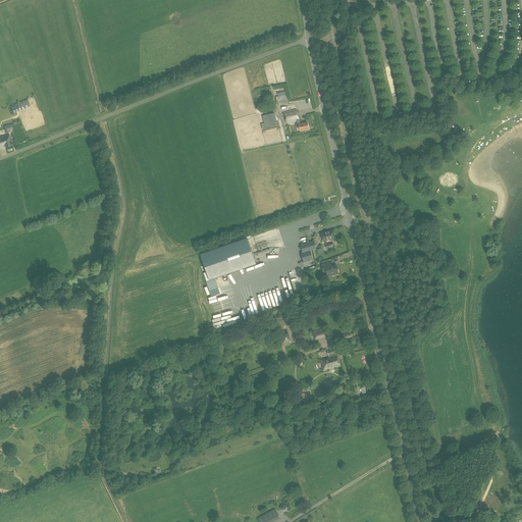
[(277,104),(289,102),(288,95),(276,97),(277,104)]
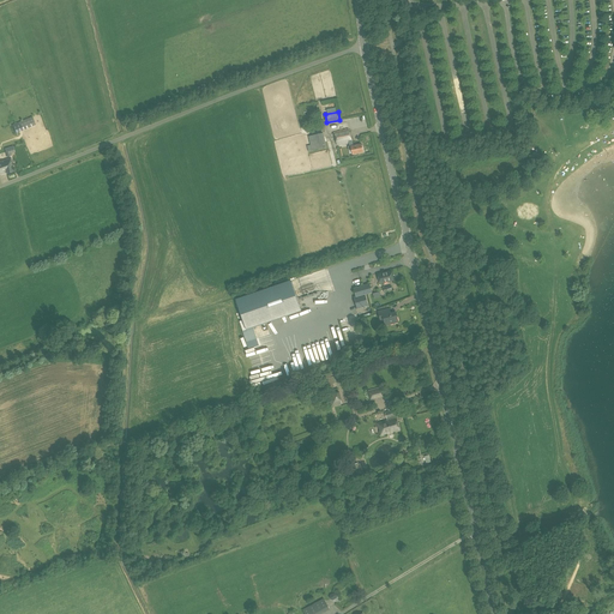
[(34,121),(32,116),(29,118),(19,122),(12,126),(14,131),(22,128),(35,122),(34,121)]
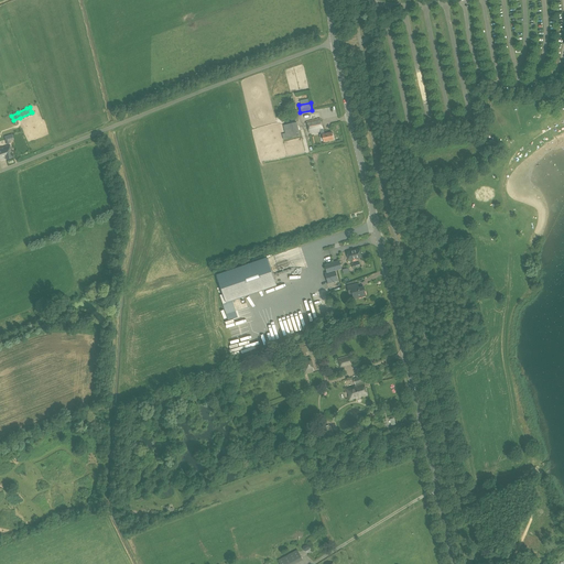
[(324,134),(324,133),(321,118),(307,121),(310,133),(321,131),(322,134),(320,134),(321,138),(323,138),(324,142),(334,140),(332,132),(324,134)]
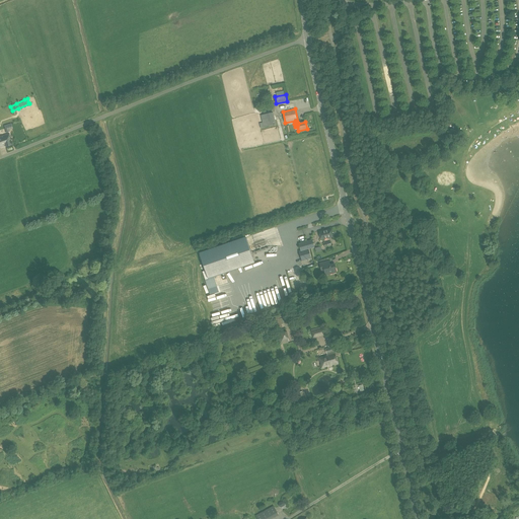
[(261,116),(264,128),(276,125),(273,113),(261,116)]
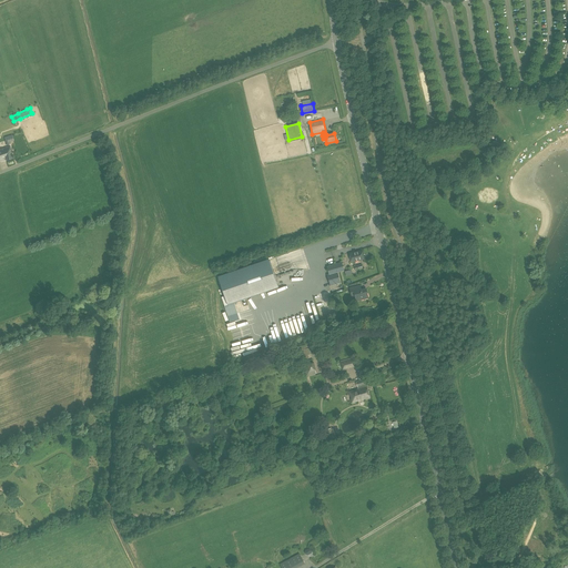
[(0,161),(6,160),(7,161),(12,159),(10,150),(11,150),(10,146),(9,146),(0,149),(0,161)]
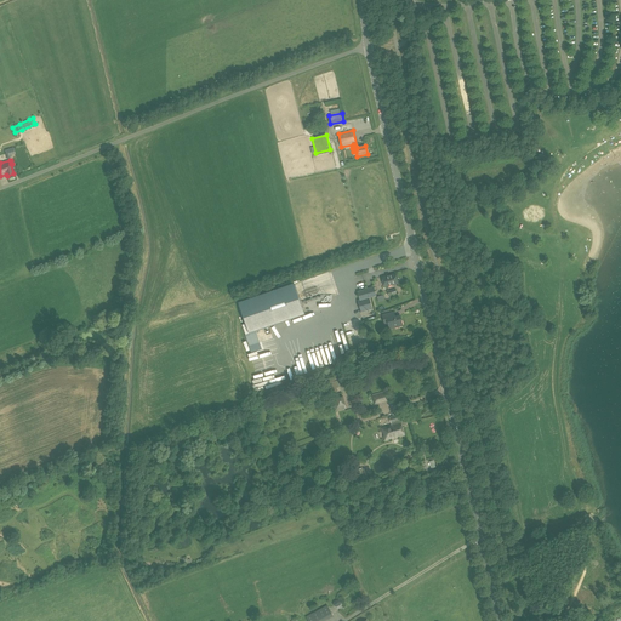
[(382,278),(385,288),(398,284),(396,274),(382,278)]
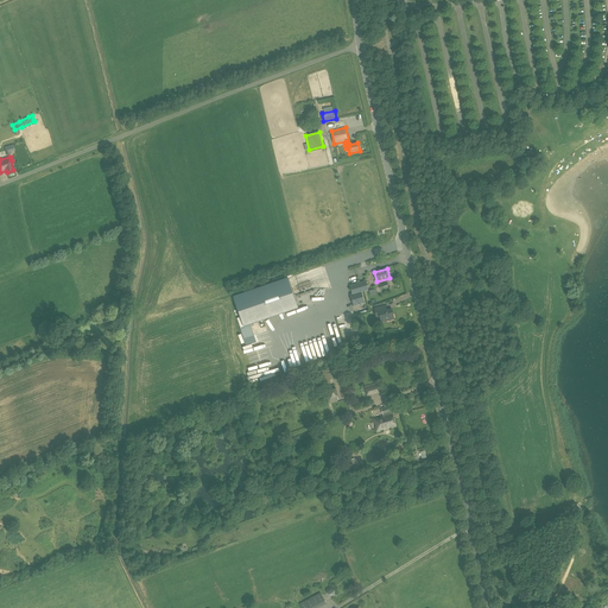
[(325,270),(292,279),(298,299),(331,289),(325,270)]
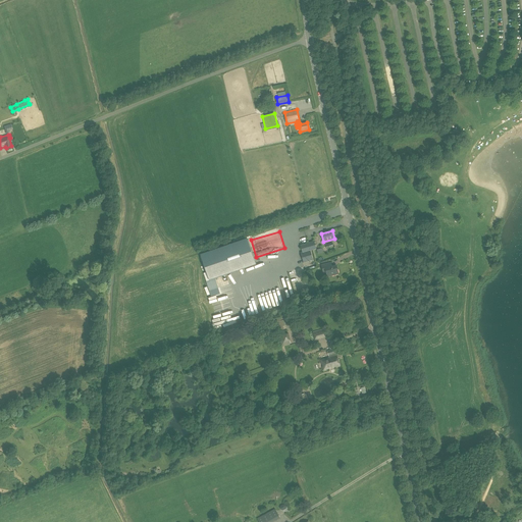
[(209,280),(256,264),(248,239),(201,255),(209,280)]
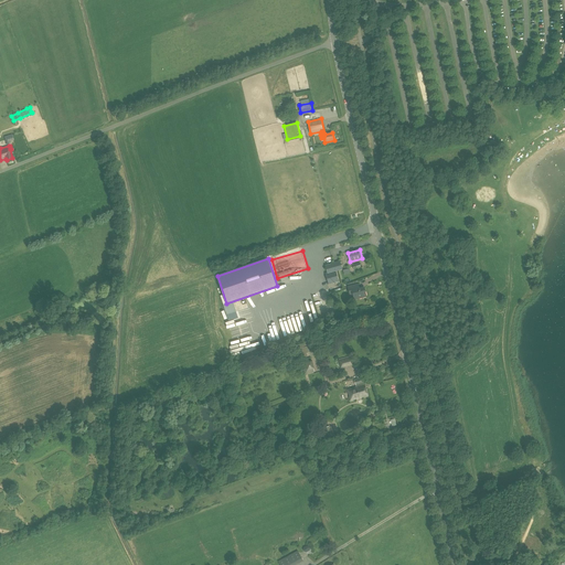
[(328,274),(336,272),(342,269),(340,262),(326,265),(328,274)]
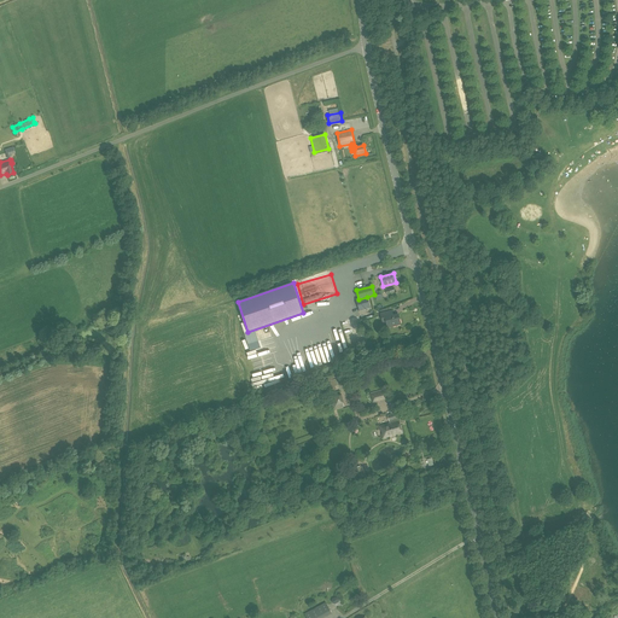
[(371,308),(367,297),(359,299),(356,299),(360,310),(371,308)]
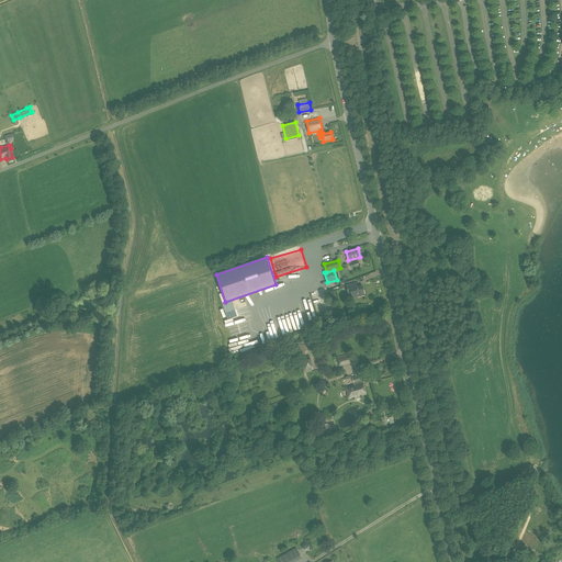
[(347,285),(348,293),(351,292),(352,298),(364,295),(362,287),(355,289),(353,284),(347,285)]
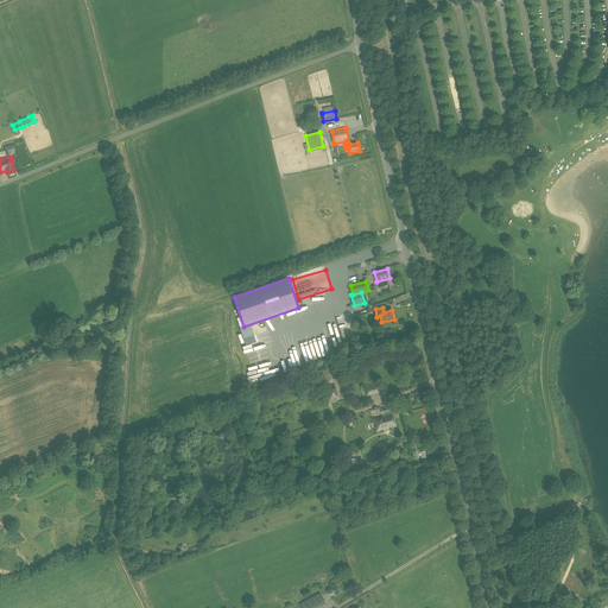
[(267,354),(255,358),(258,362),(273,358),(270,349),(266,350),(267,354)]
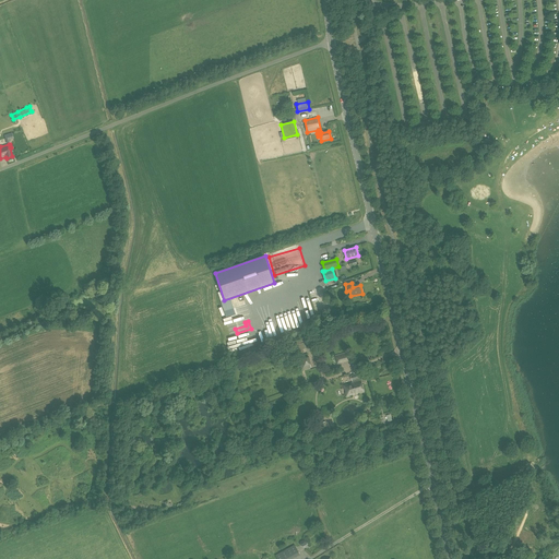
[(276,323),(261,328),(263,332),(277,328),(276,323)]
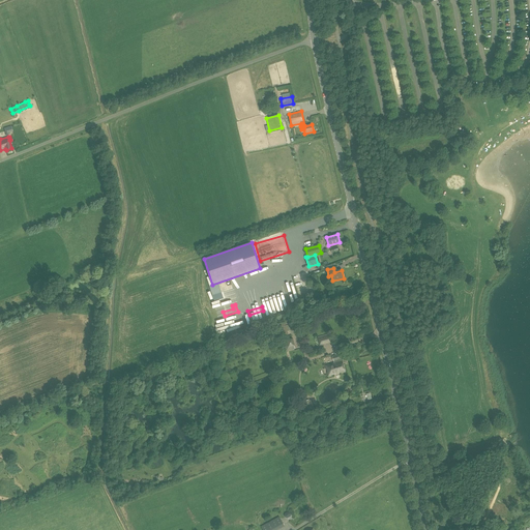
[(323,346),(323,345),(333,342),(331,334),(317,337),(319,347),(323,346)]
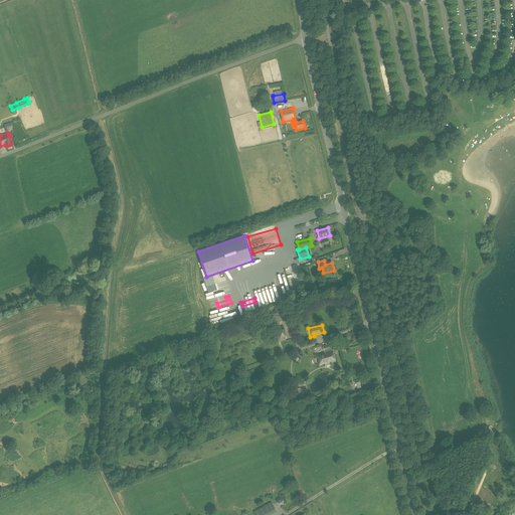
[(287,339),(286,336),(281,338),(279,331),(285,329),(284,326),(275,329),(279,341),(287,339)]
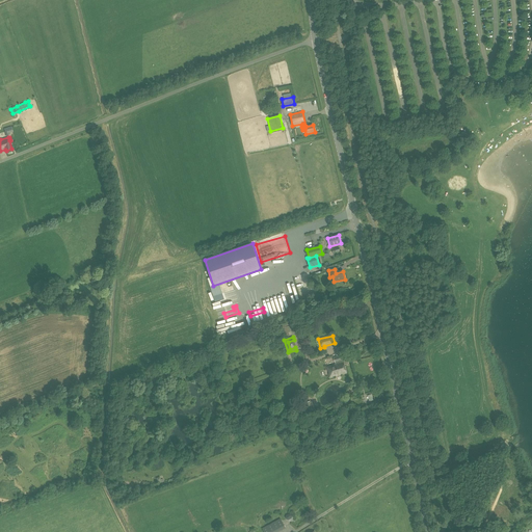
[(290,349),(295,347),(296,347),(294,340),(288,342),(290,349)]
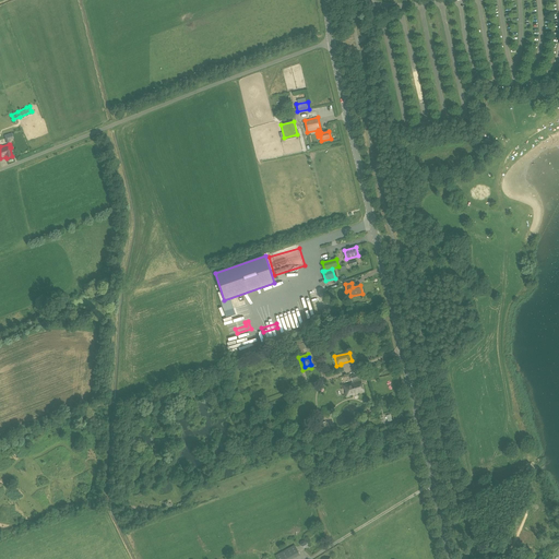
[(351,376),(353,382),(343,385),(344,390),(346,389),(347,393),(345,393),(346,397),(364,392),(360,380),(359,381),(359,379),(360,379),(359,373),(351,376)]
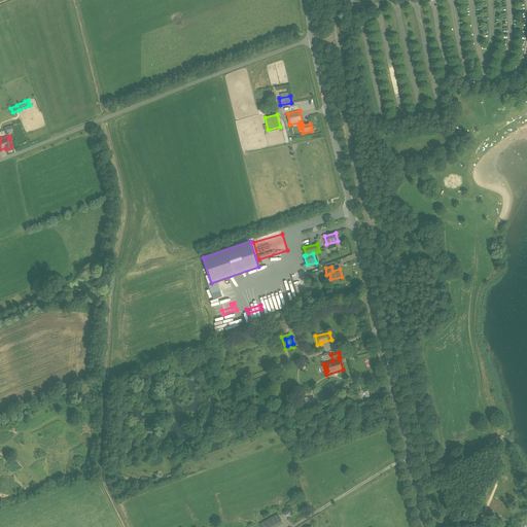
[(275,526),(283,523),(278,514),(260,524),(261,526),(275,526)]
